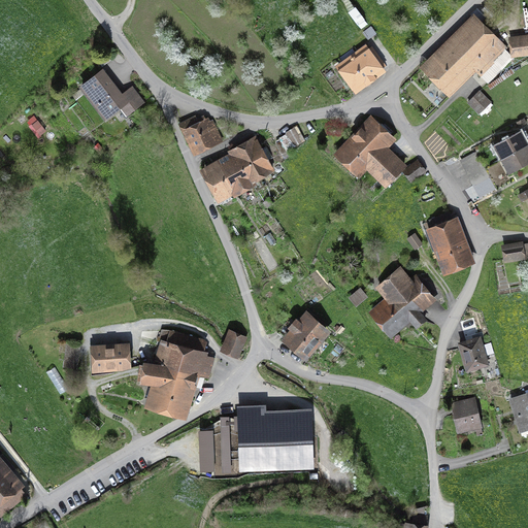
[(505,47),(474,14),(420,67),(450,99),(505,47)]
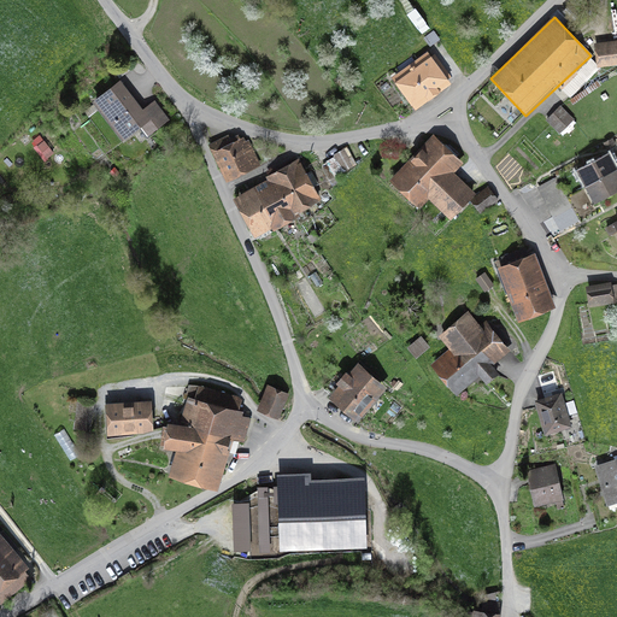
[(616,66),(616,41),(595,42),(597,68),(616,66)]
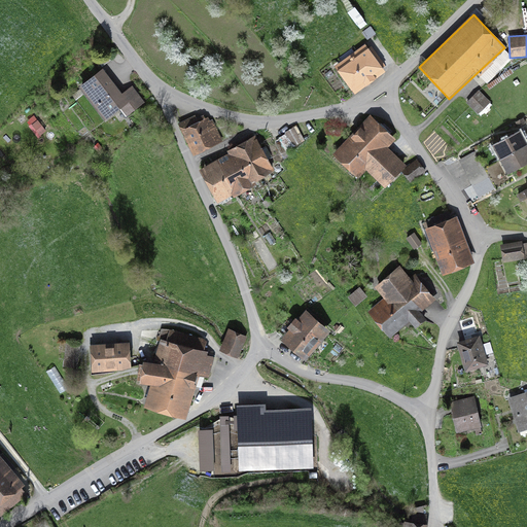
[(384,71),(364,44),(335,67),(353,94),(372,80),(384,71)]
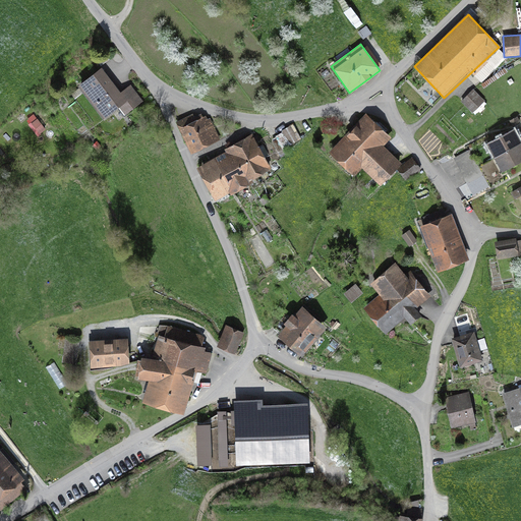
[(123,94),(103,67),(78,87),(105,120),(121,108),(127,116),(146,103),(132,87),(123,94)]
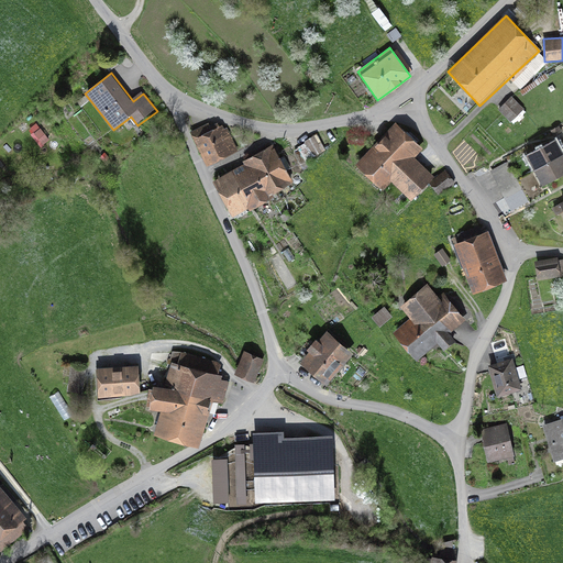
[(500,109),(511,119),(522,108),(511,98),(500,109)]
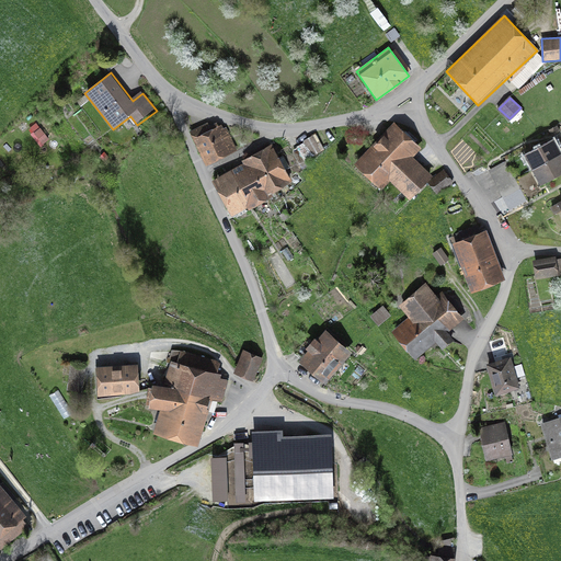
[(238,151),(226,127),(216,123),(210,125),(207,123),(191,132),(206,165),(238,151)]
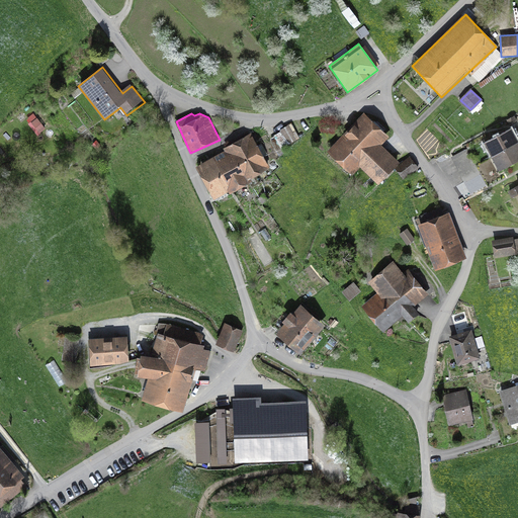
[(390,137),(363,113),(343,136),(326,154),(352,175),(360,168),(379,184),(399,163),(382,146),(390,137)]
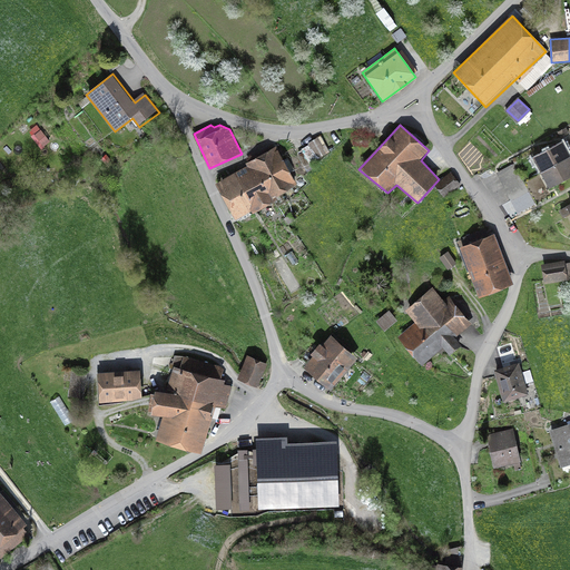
[(317,141),(310,146),(316,159),(325,155),(317,141)]
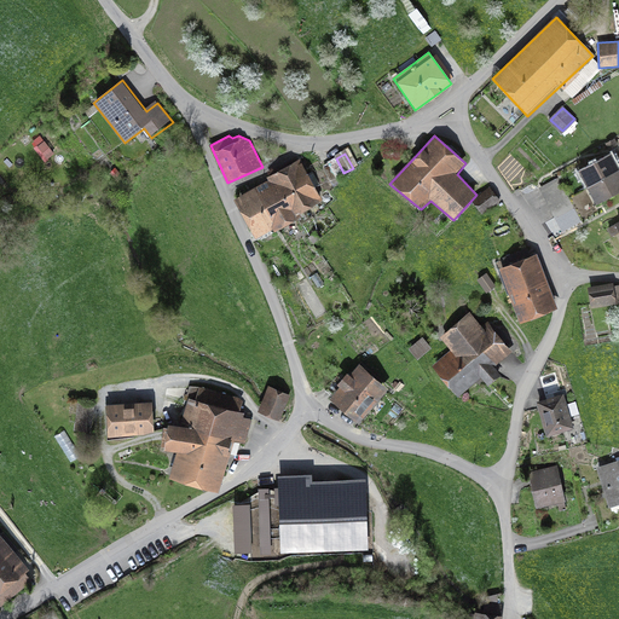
[(580,173),(588,187),(618,171),(618,168),(612,156),(580,173)]
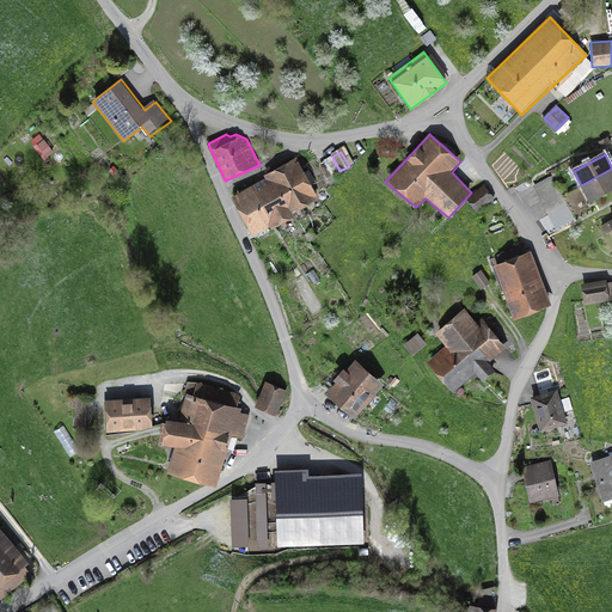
[(332,157),(325,161),(332,175),(340,171),(332,157)]
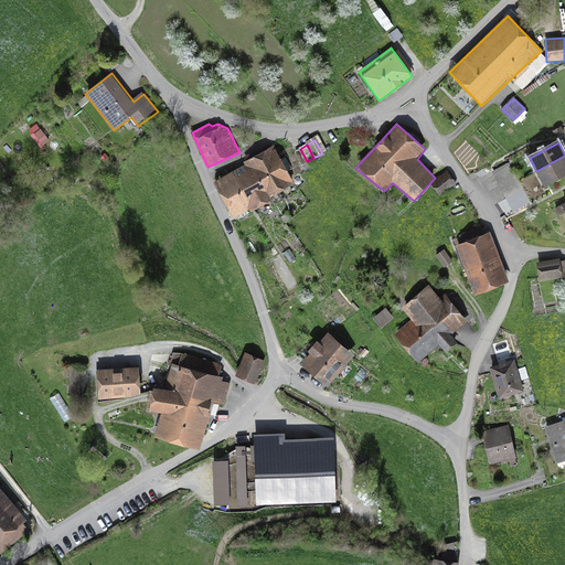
[(252,162),(254,166),(267,192),(292,179),(276,149),(252,162)]
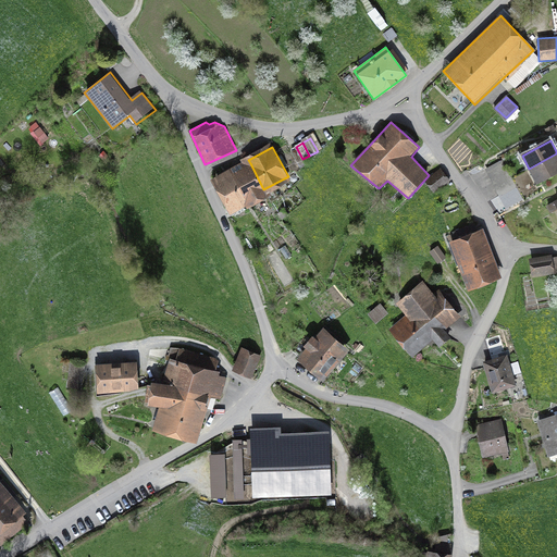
[(556,174),(556,153),(529,169),(539,185),(556,174)]
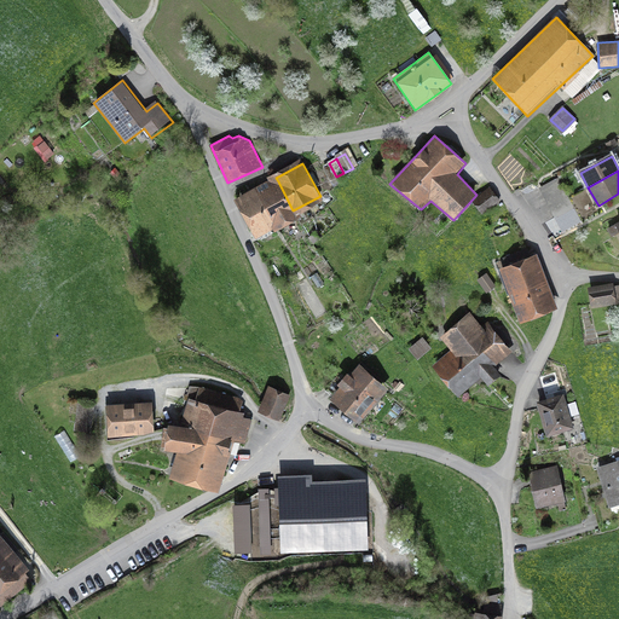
[(559,179),(543,187),(547,195),(562,186),(559,179)]
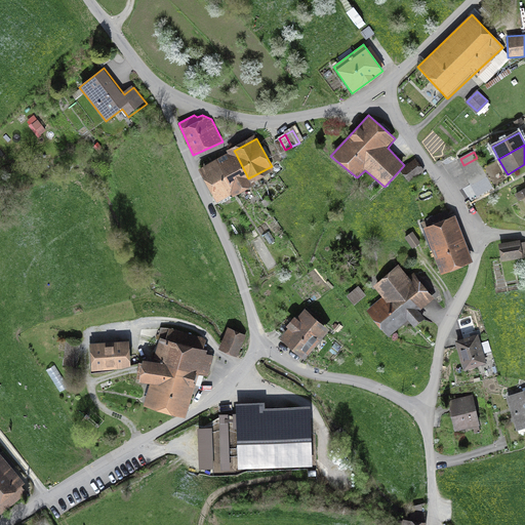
[(236,154),(218,163),(233,191),(250,182),(248,178),(236,154)]
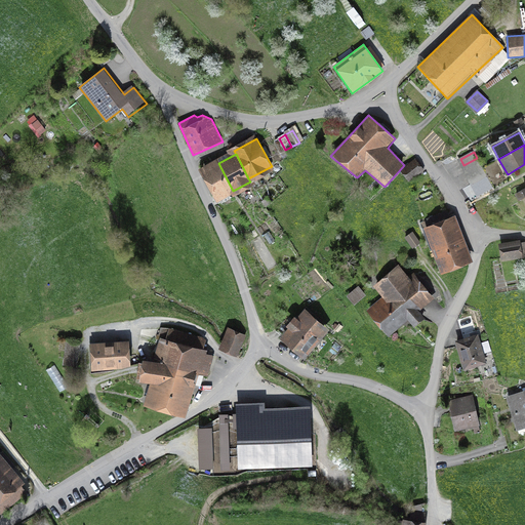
[(481,165),(477,158),(463,165),(467,172),(481,165)]
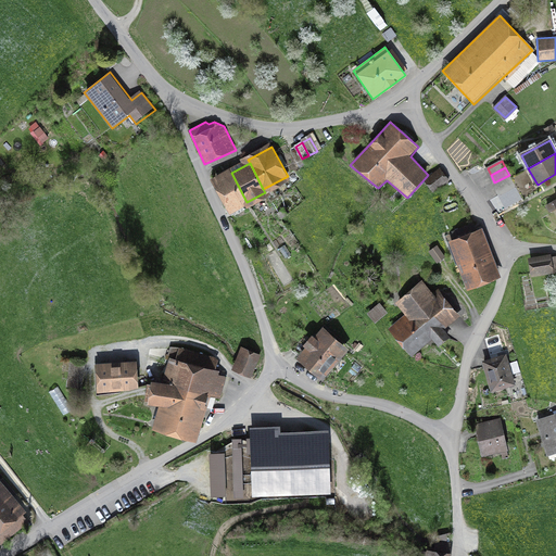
[(428,180),(434,188),(445,180),(439,172),(428,180)]
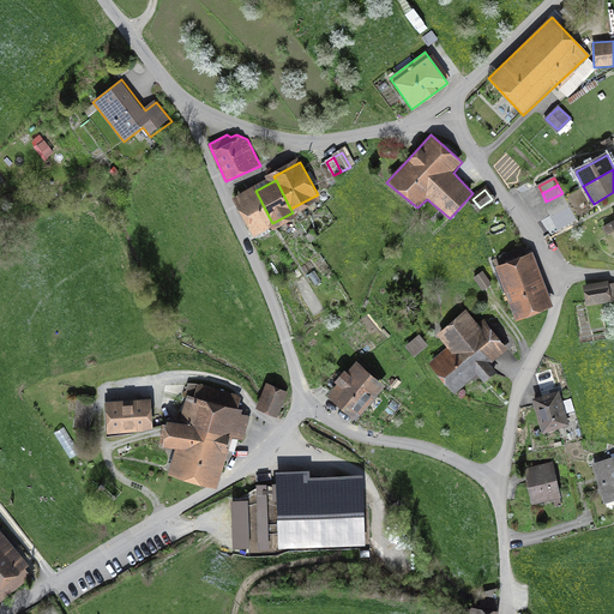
[(256,232),(272,223),(256,191),(239,199),(256,232)]
